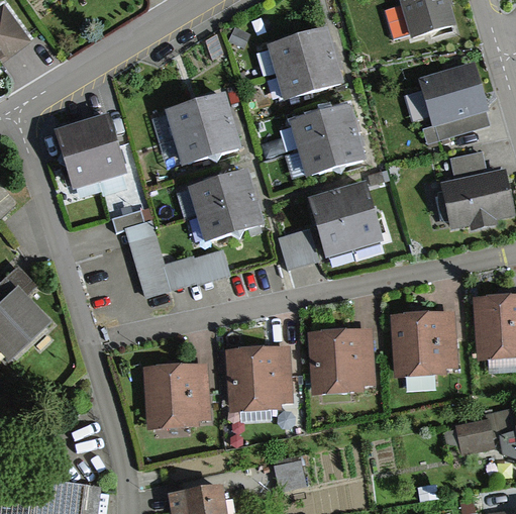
[(0,62),(29,41),(1,0),(0,0),(0,62)]
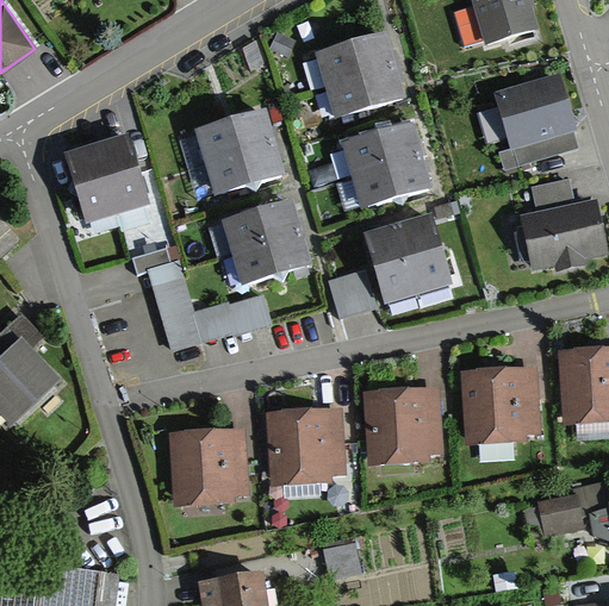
[(472,0),(486,44),(540,29),(530,0),(472,0)]
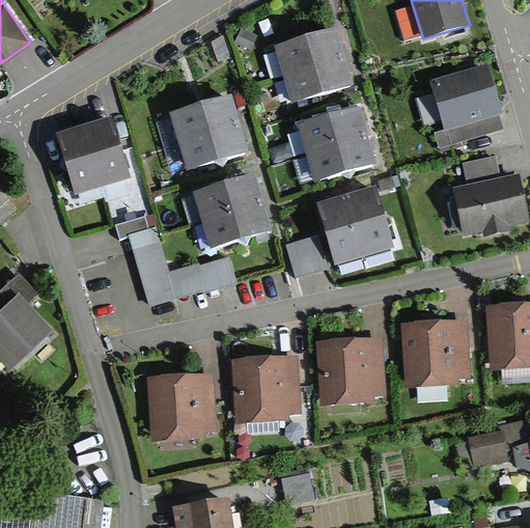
[(242,25),(234,40),(251,48),(258,32),(242,25)]
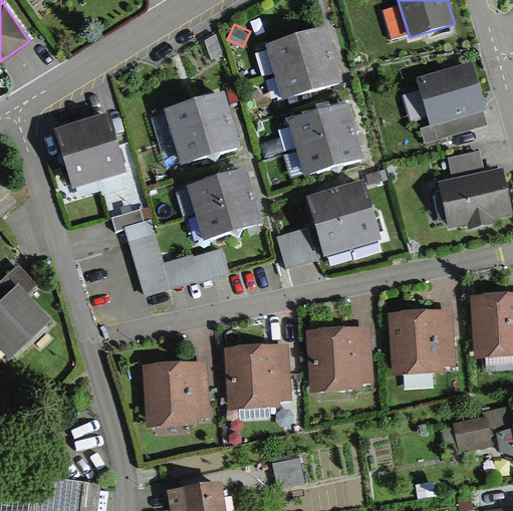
[(266,46),(275,73),(332,56),(324,28),(266,46)]
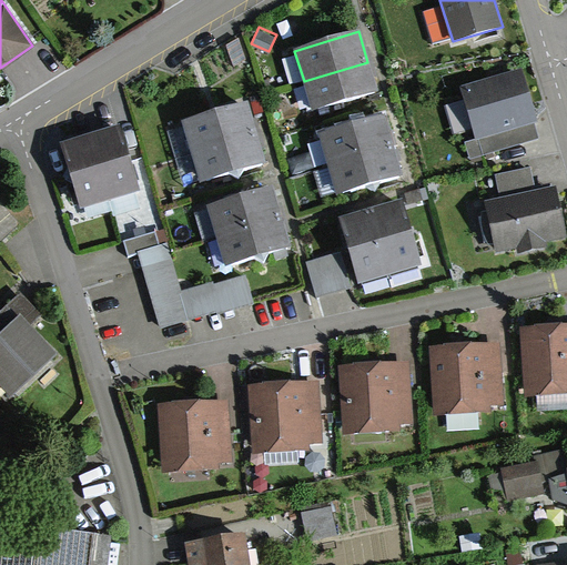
[(377,92),(367,62),(304,81),(313,112),(377,92)]
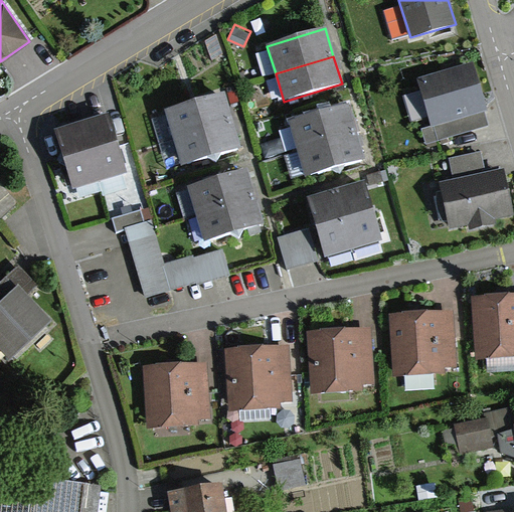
[(474,60),(416,76),(431,124),(419,128),(424,145),(489,126),(484,112),(489,110),(474,60)]
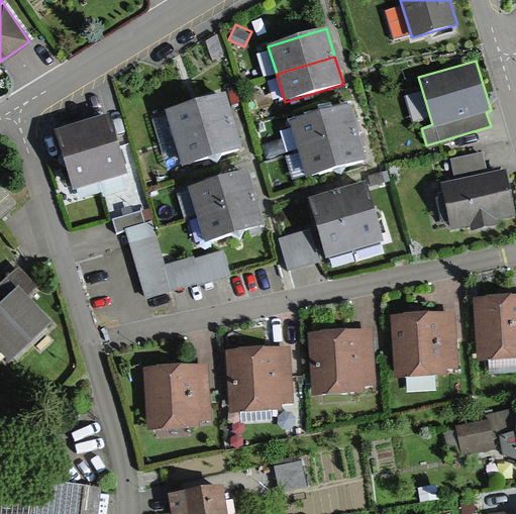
[(166,110),(174,138),(233,120),(225,92),(166,110)]
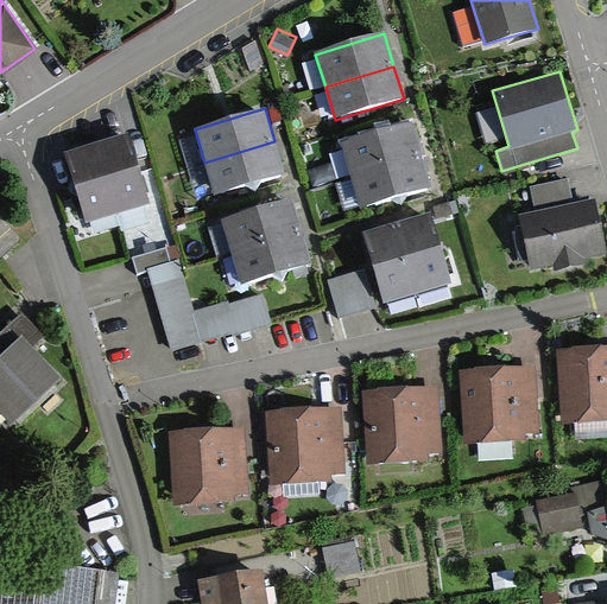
[(342,142),(352,177),(421,157),(411,122),(342,142)]
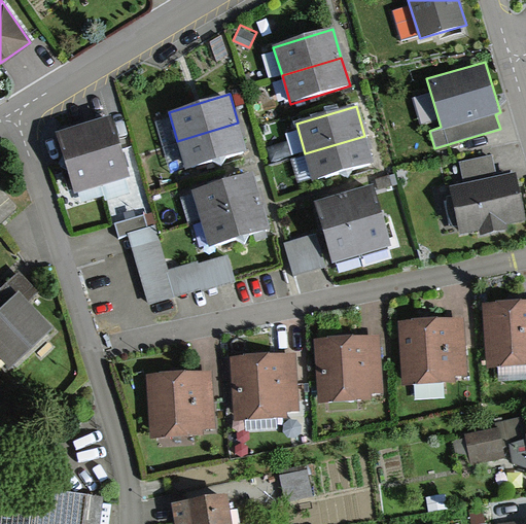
[(73,127),(56,133),(75,193),(127,176),(107,116),(93,120),(73,127)]
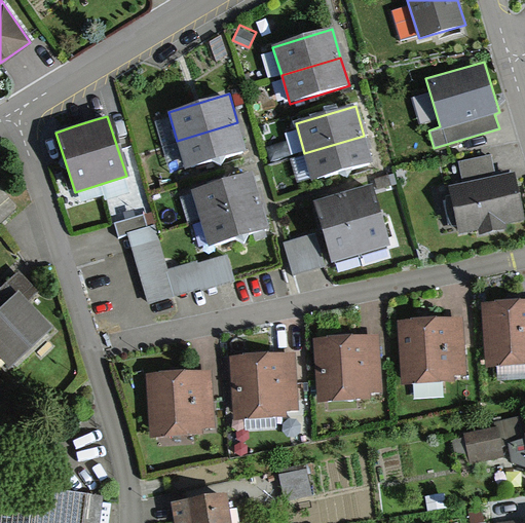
[(246,150),(237,122),(177,141),(185,167),(246,150)]
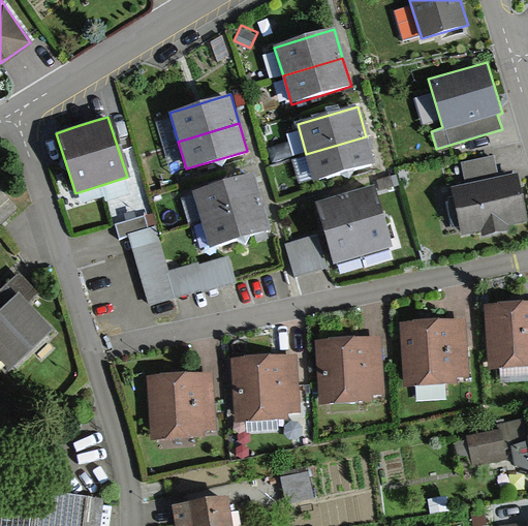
[(374,164),(366,136),(306,154),(314,182),(374,164)]
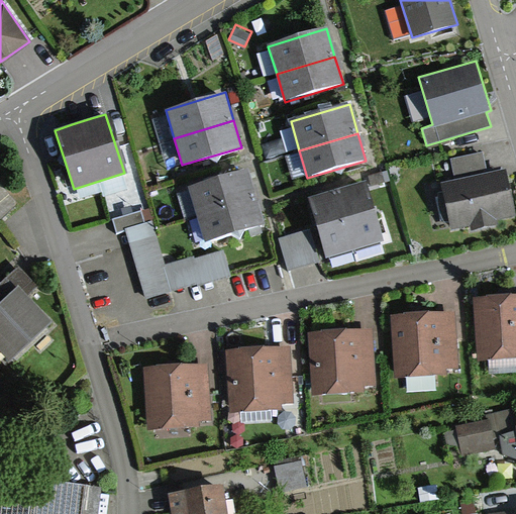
[(454,179),(441,181),(449,225),(515,213),(515,210),(508,167),(485,171),(481,150),(450,157),(454,179)]
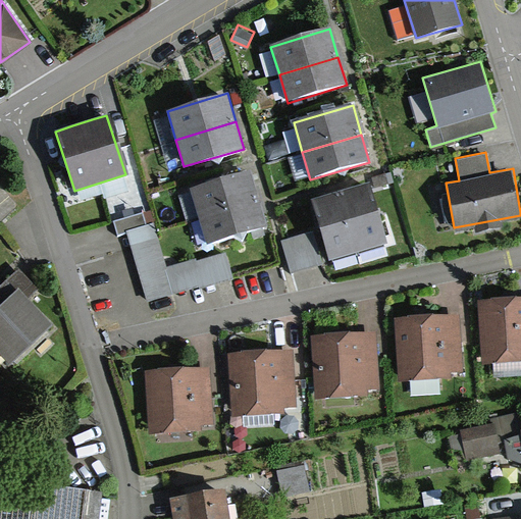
[(191,188),(200,217),(259,199),(251,170),(191,188)]
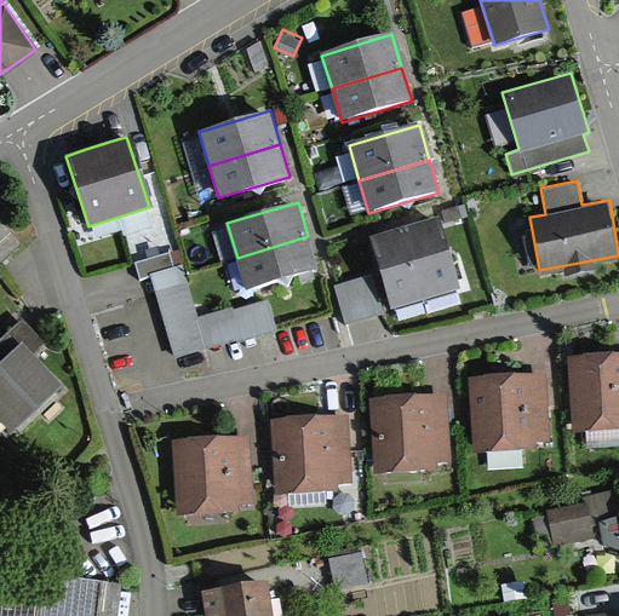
[(437,218),(403,228),(425,299),(459,289),(437,218)]
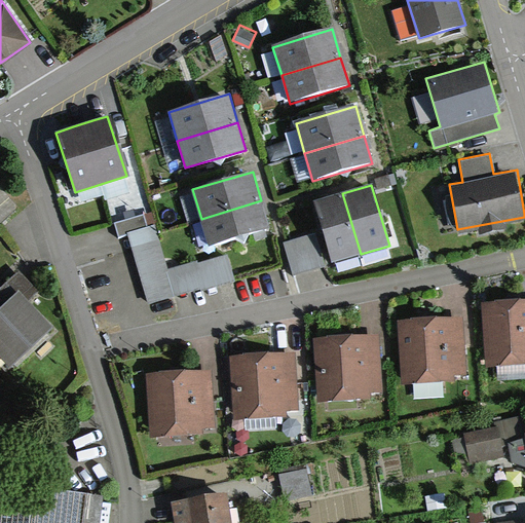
[(332,263),(361,254),(342,193),(313,202),(332,263)]
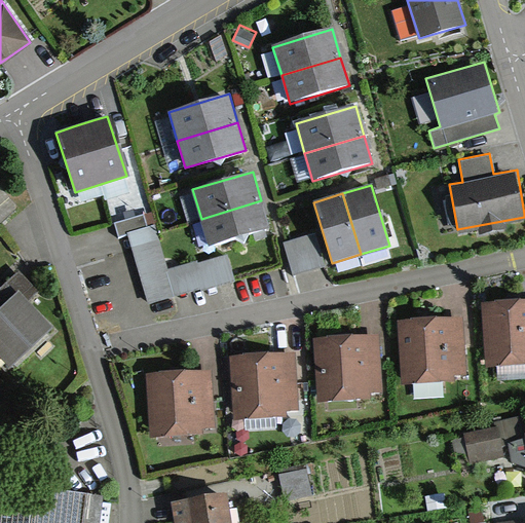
[(270,229),(261,200),(201,219),(210,248),(270,229)]
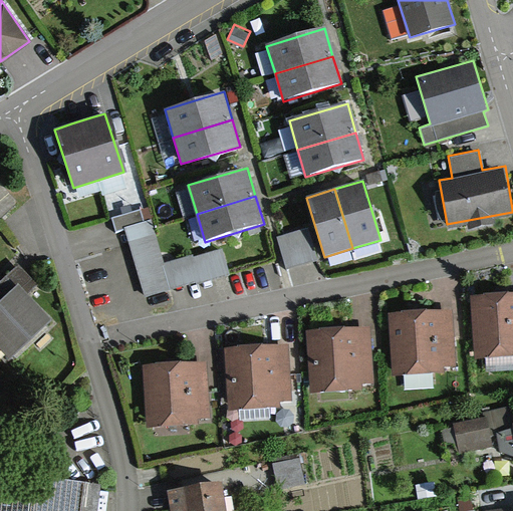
[(141,208),(112,215),(116,230),(126,228),(145,292),(227,270),(220,247),(162,263),(150,220),(145,221),(141,208)]
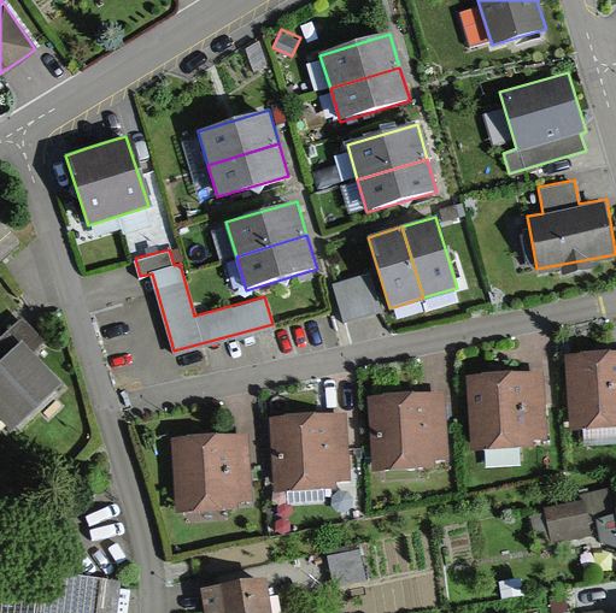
[(369,271),(333,283),(345,320),(381,308),(369,271)]
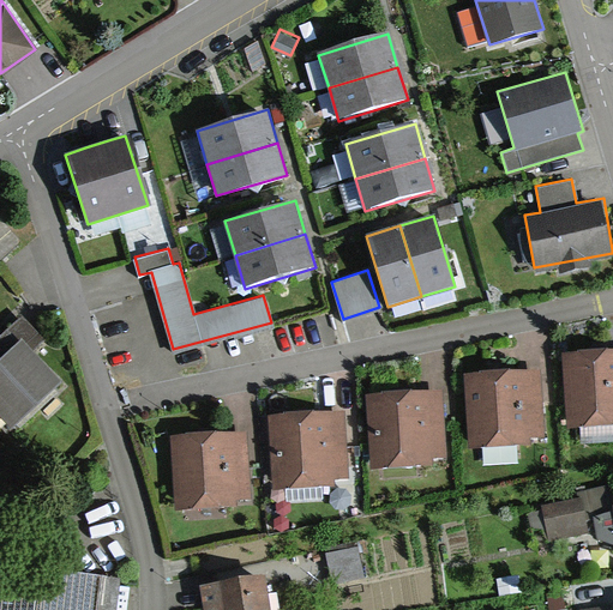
[(0,418),(8,428),(58,384),(35,358),(48,345),(20,315),(0,333),(0,418)]
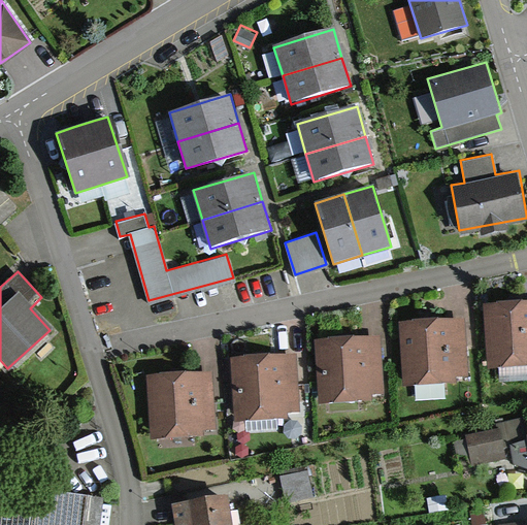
[(526,302),(483,305),(487,367),(526,364),(526,302)]
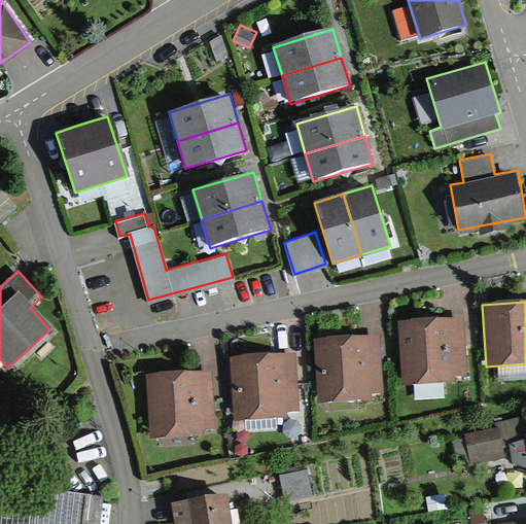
[(463,317),(398,321),(401,384),(454,381),(454,374),(466,373),(463,317)]
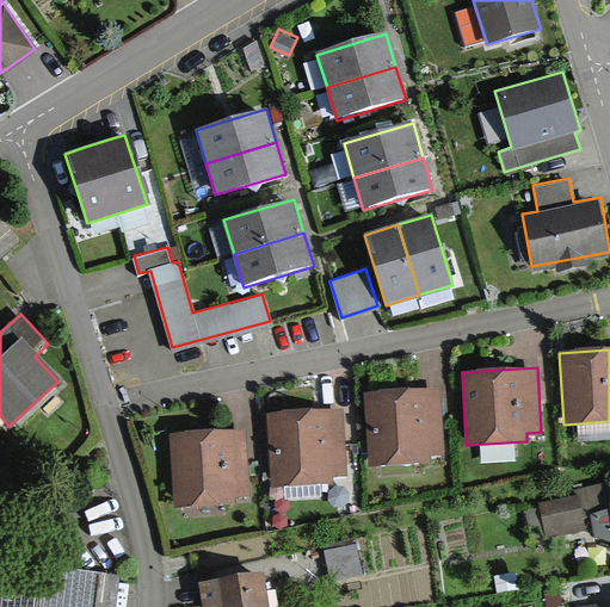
[(441,388),(363,391),(367,465),(429,463),(427,456),(444,454),(441,388)]
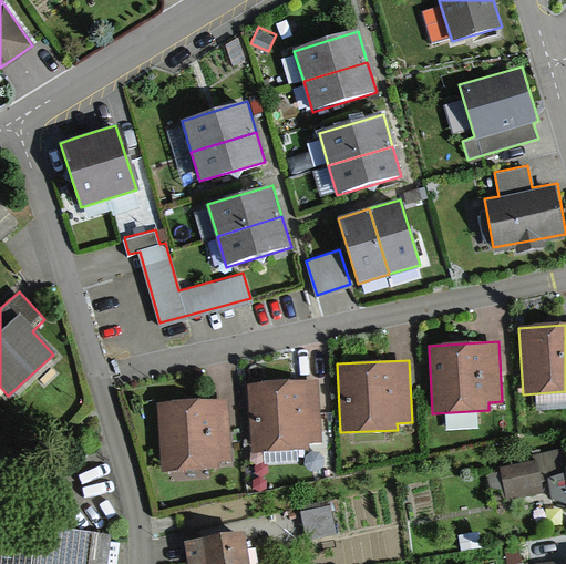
[(317,377),(248,381),(254,452),(310,448),(309,442),(321,441),(317,377)]
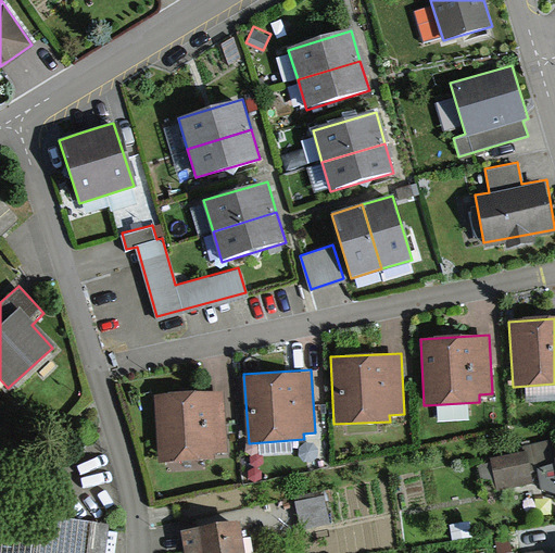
[(223,390),(154,396),(160,463),(214,459),(214,452),(227,451),(223,390)]
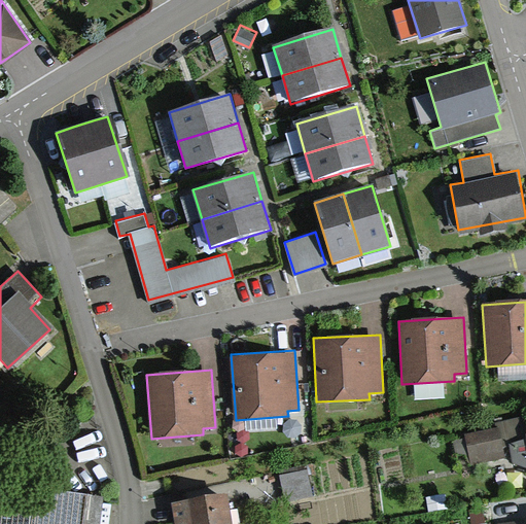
[(496,426),(464,433),(471,465),(503,457),(496,426)]
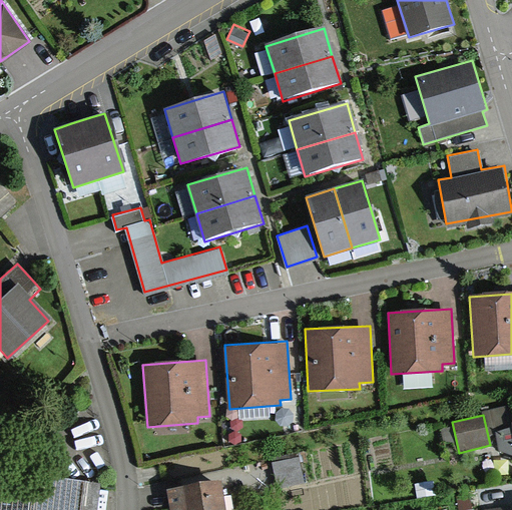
[(511,422),(511,423),(511,428),(495,431),(498,450),(511,455),(511,422)]
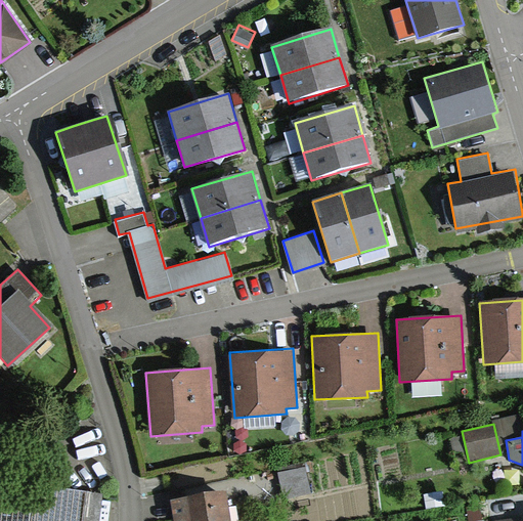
[(304,466),(277,472),(284,498),(310,491),(304,466)]
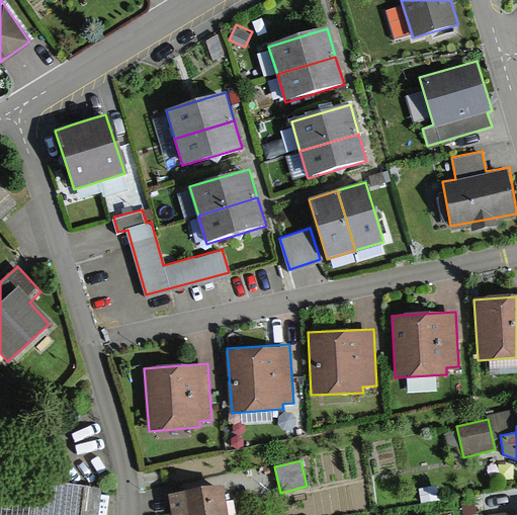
[(97,514),(100,490),(0,478),(0,514),(97,514)]
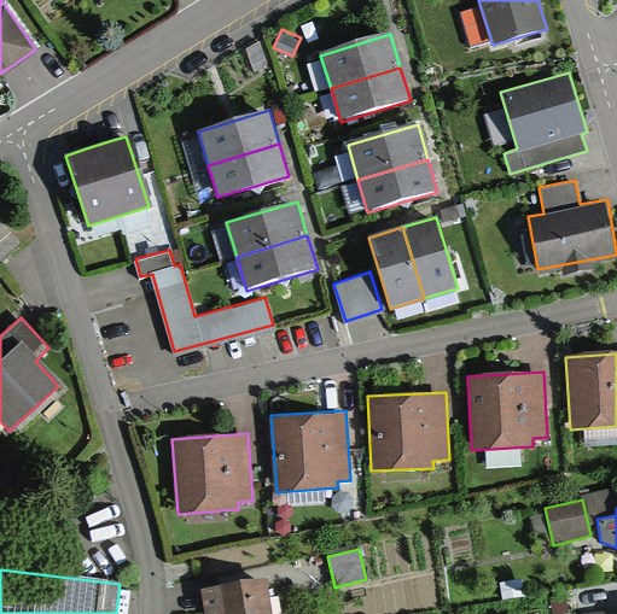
[(524,577),(499,582),(501,597),(528,592),(524,577)]
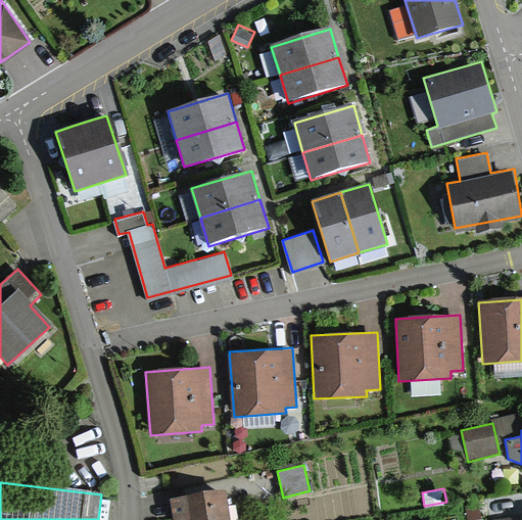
[(229,519),(225,491),(171,501),(174,519),(178,519),(184,519),(229,519)]
